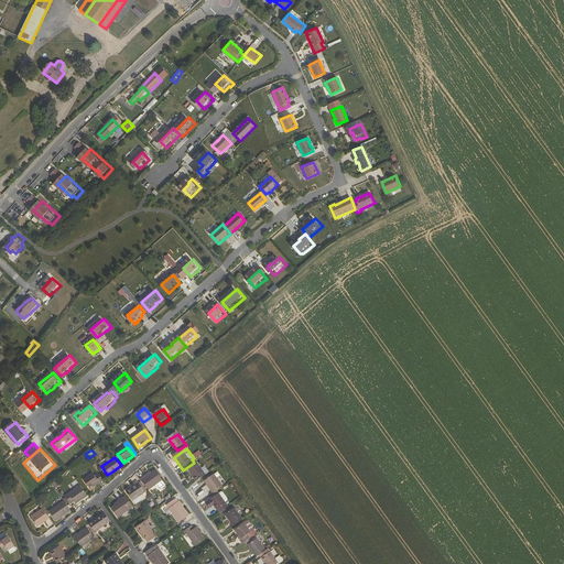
[(193,475),(198,483),(207,476),(199,465),(191,472),(193,475)]
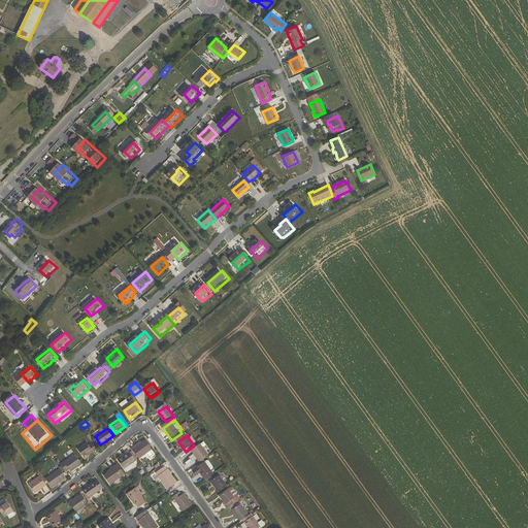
[(94,451),(95,452),(98,450),(93,443),(91,446),(89,442),(79,450),(85,457),(88,455),(94,451)]
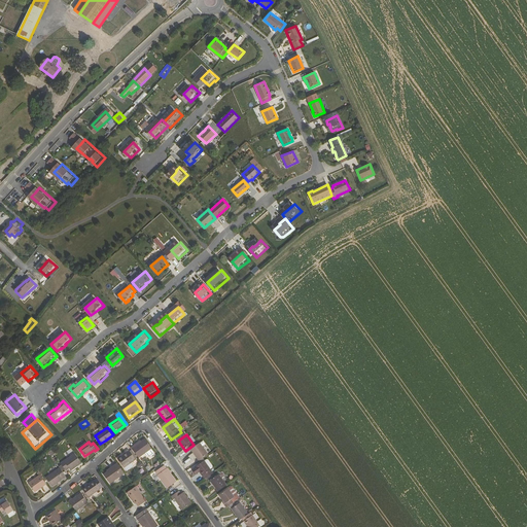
[(132,450),(139,460),(152,451),(146,442),(142,444),(136,448),(136,447),(132,450)]
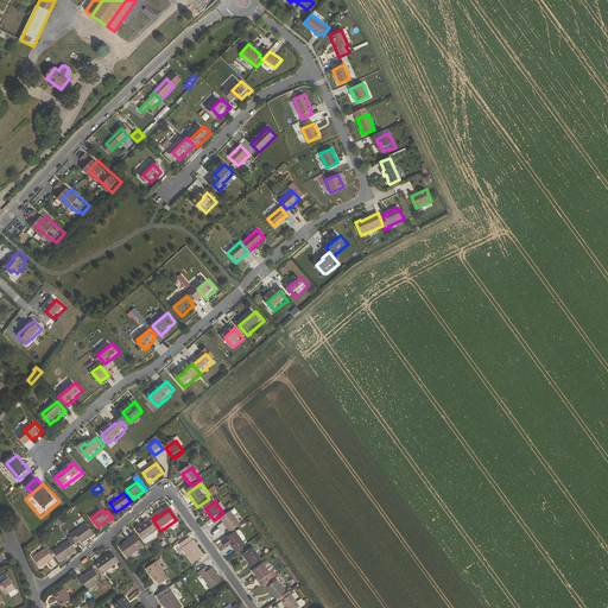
[(232,533),(242,526),(233,513),(222,520),(232,533)]
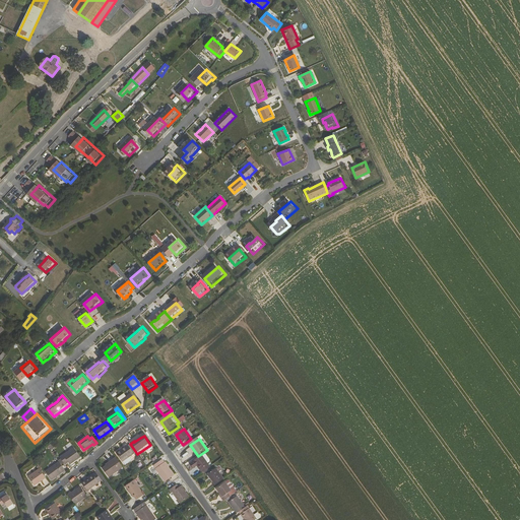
[(128,445),(125,447),(125,448),(118,454),(124,463),(132,457),(135,455),(129,447),(128,445)]
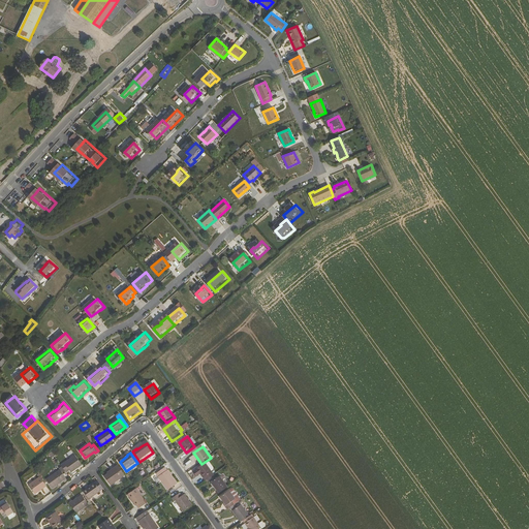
[(63,467),(66,472),(67,473),(70,471),(72,473),(79,469),(78,467),(83,464),(76,457),(62,466),(63,467)]
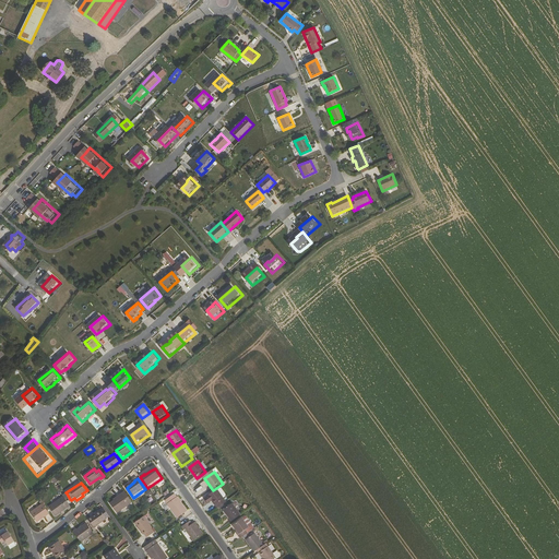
[(210,497),(211,497),(206,500),(210,504),(214,501),(218,509),(221,508),(226,504),(228,503),(218,490),(210,497)]
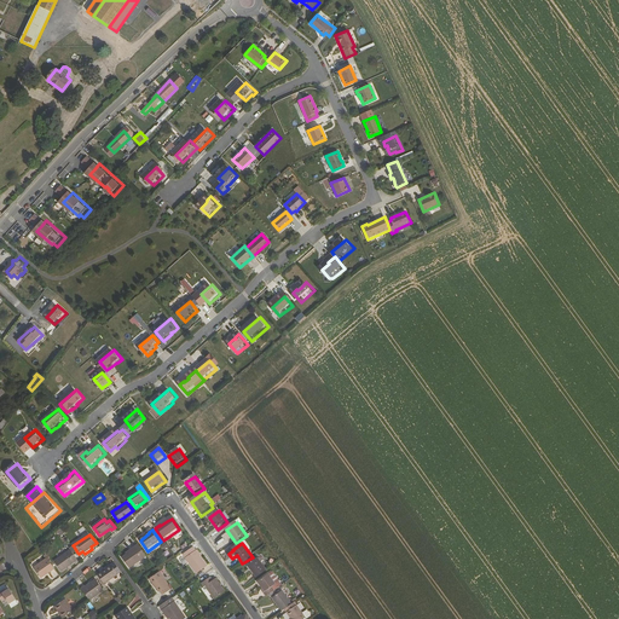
[(123,559),(131,570),(148,557),(139,547),(132,551),(133,553),(128,556),(123,559)]
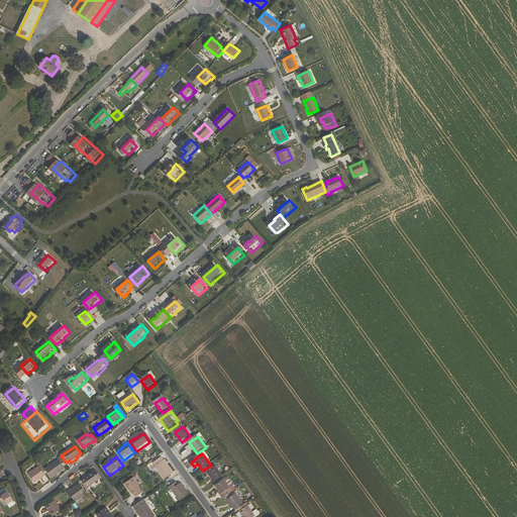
[(163,458),(154,464),(166,480),(174,474),(169,466),(165,461),(163,458)]
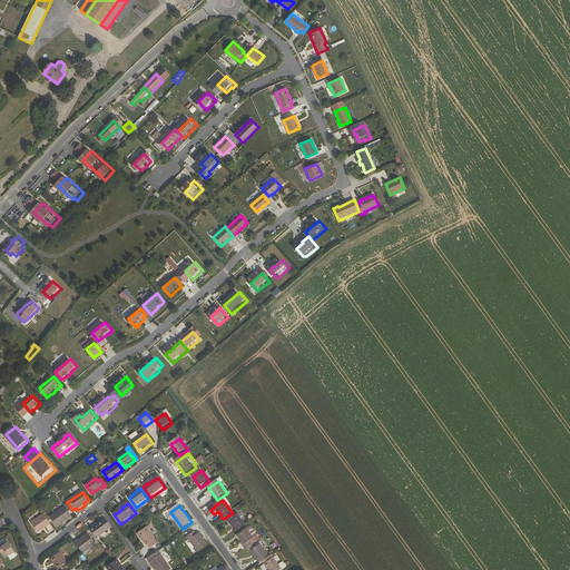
[(51,518),(58,527),(72,517),(69,511),(66,508),(51,518)]
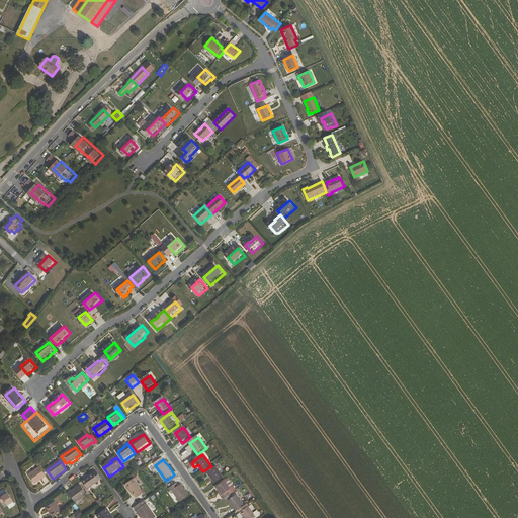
[(218,467),(209,472),(213,478),(212,479),(217,484),(226,478),(218,467)]
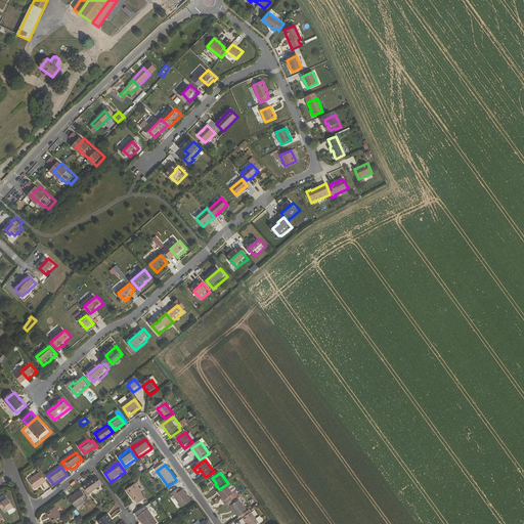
[(47,482),(41,474),(30,481),(36,490),(47,482)]
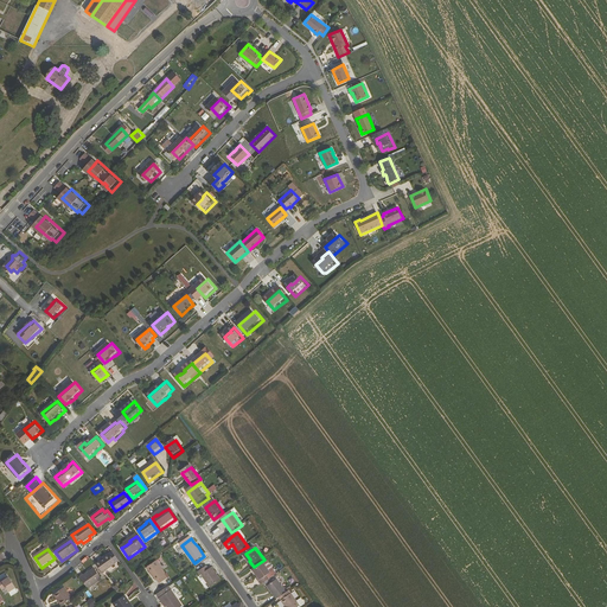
[(103,574),(117,564),(117,563),(120,561),(115,554),(112,556),(110,555),(97,564),(103,574)]
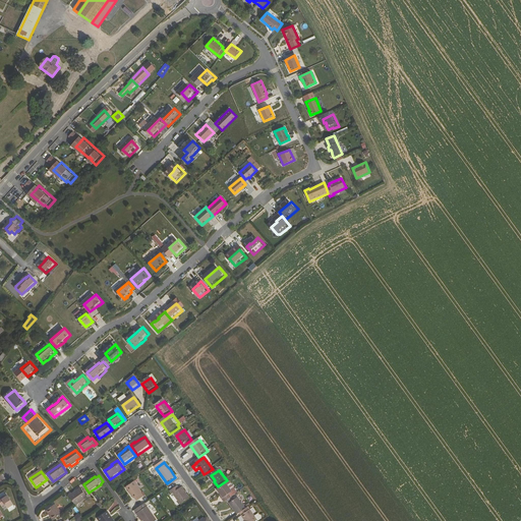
[(135,500),(136,499),(138,502),(145,498),(142,495),(143,493),(135,482),(127,488),(135,500)]
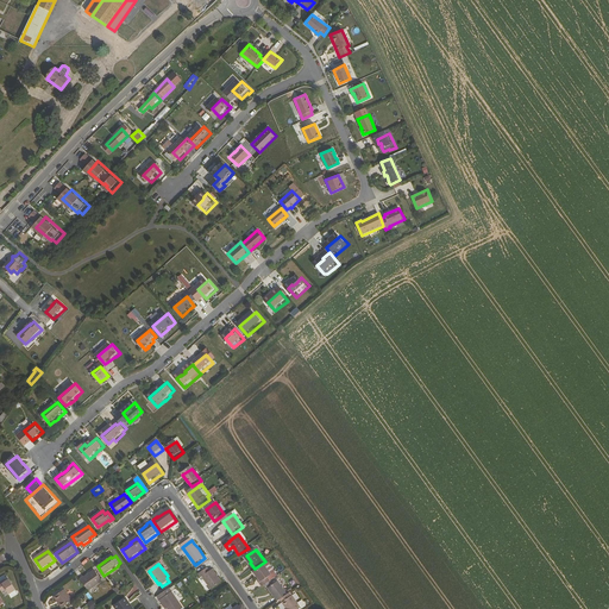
[(267,585),(274,581),(271,577),(275,575),(268,565),(257,572),(259,576),(262,578),(267,585)]
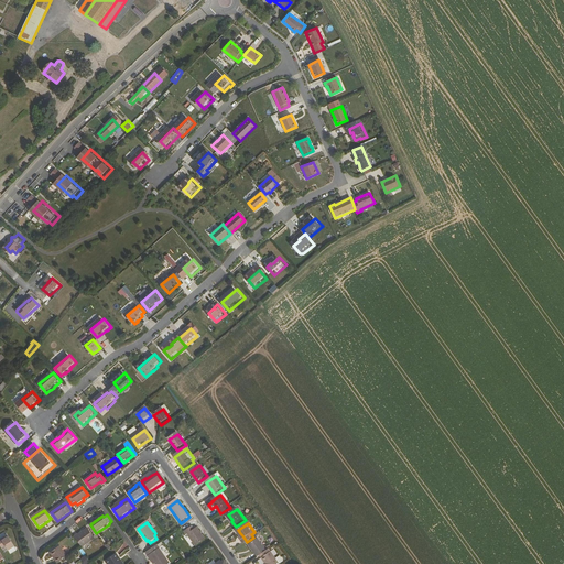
[(188,534),(197,546),(207,540),(198,528),(195,530),(193,527),(186,531),(185,532),(187,535),(188,534)]
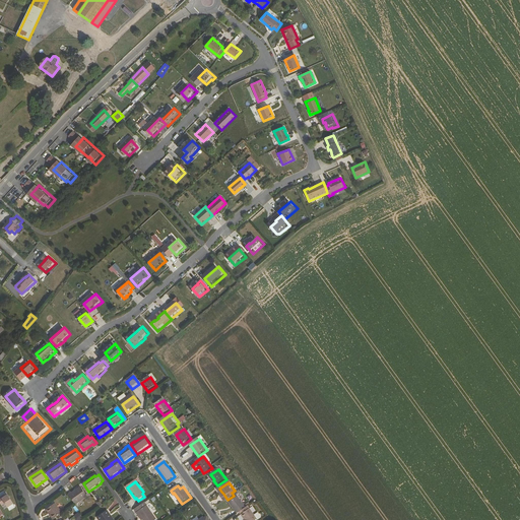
[(73,494),(73,493),(69,496),(75,504),(76,505),(88,497),(82,488),(73,494)]
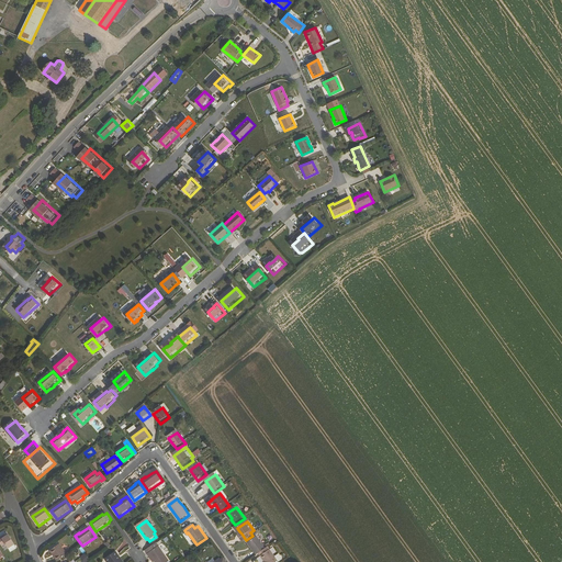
[(0,542),(2,547),(6,546),(9,549),(15,546),(10,536),(7,538),(3,540),(2,539),(0,539),(0,542)]
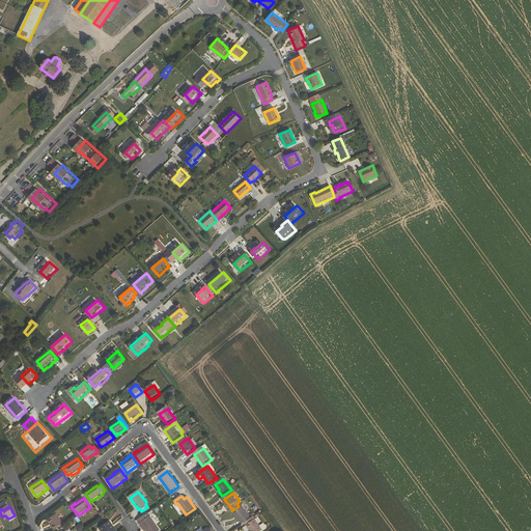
[(245,507),(235,513),(244,525),(246,523),(252,519),(245,507)]
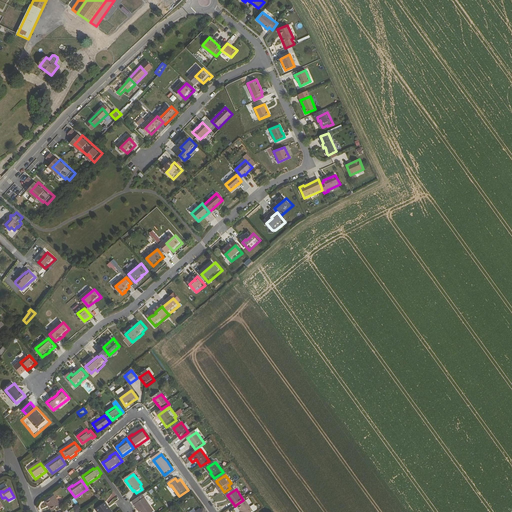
[(142,511),(154,511),(155,511),(143,495),(133,502),(140,511),(141,511),(142,511)]
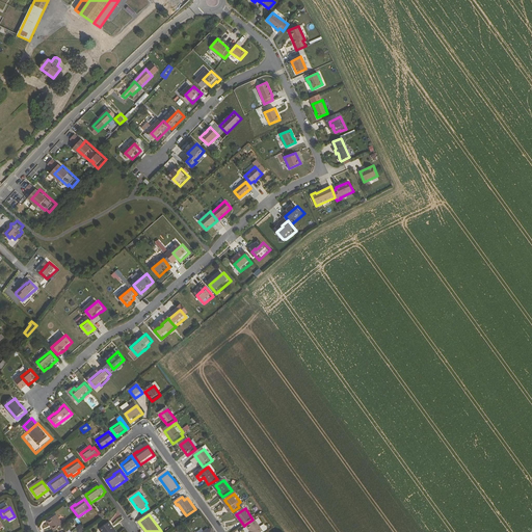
[(55,531),(63,525),(56,515),(48,522),(55,531)]
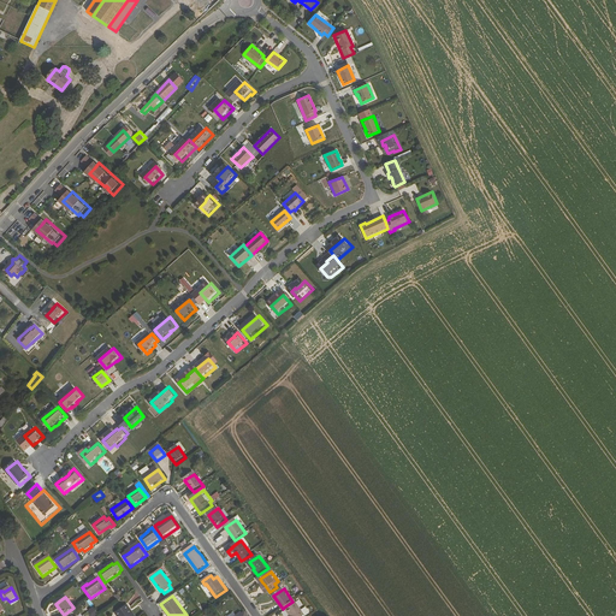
[(291,615),(306,615),(307,615),(296,600),(292,602),(285,606),(291,615),(292,615),(291,615)]
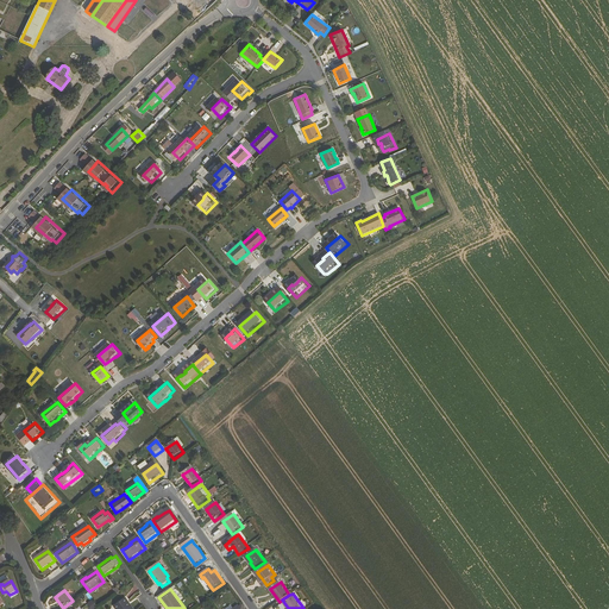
[(126,598),(115,607),(117,608),(135,608),(130,602),(126,598)]
